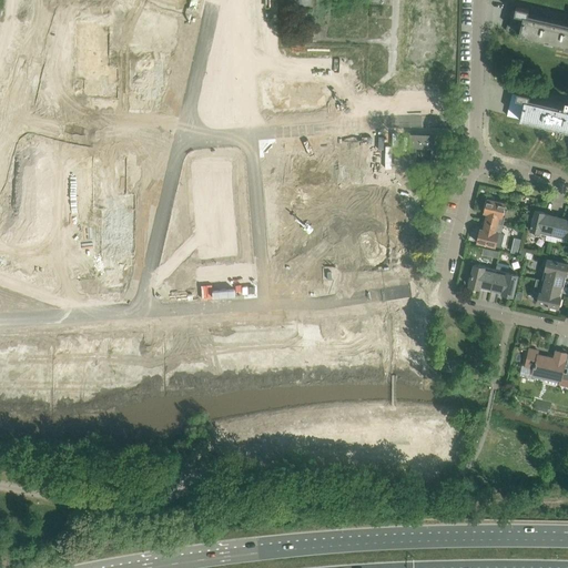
[(443,43),(444,29),(444,0),(265,0),(265,3),(283,2),(283,0),(395,0),(395,10),(406,10),(406,27),(395,27),(394,41),(392,41),(392,58),(350,61),(350,51),(325,53),(326,63),(315,64),(316,67),(303,68),(301,41),(320,40),(317,18),(292,11),(273,12),(275,37),(263,38),(269,104),(305,102),(304,87),(317,85),(318,101),(385,95),(384,80),(404,79),(403,93),(442,94),(443,43)]
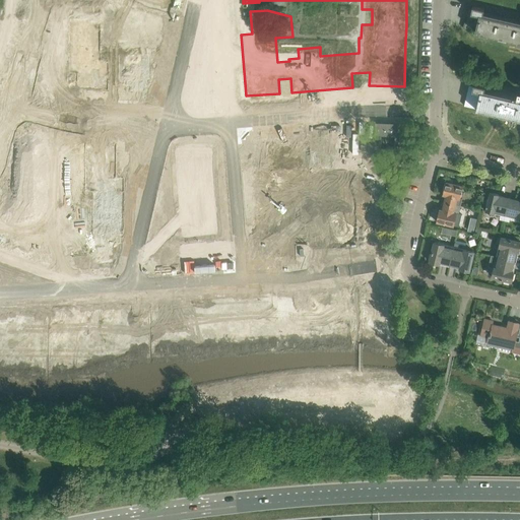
[(519,16),(472,6),(472,8),(468,7),(463,27),(475,30),(475,31),(519,41),(519,16)]
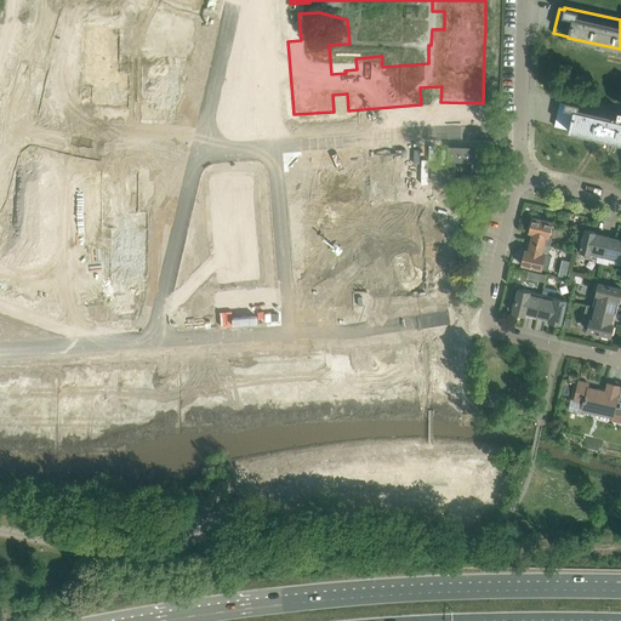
[(620,109),(619,109),(617,115),(579,107),(580,103),(565,100),(565,103),(560,102),(554,126),(569,130),(620,142),(620,109)]
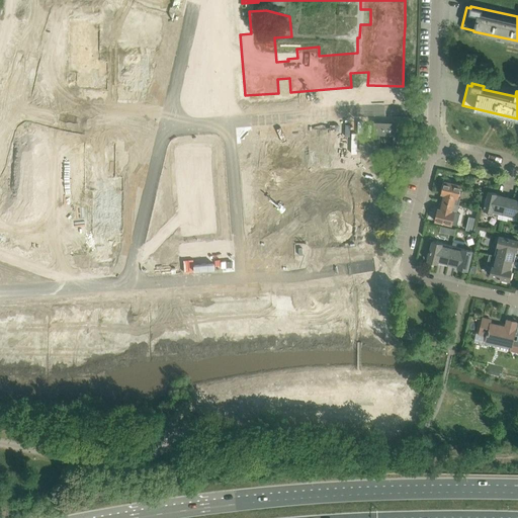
[(407,123),(374,121),(373,148),(379,148),(379,147),(380,135),(394,135),(394,142),(387,141),(387,148),(406,149),(407,123)]
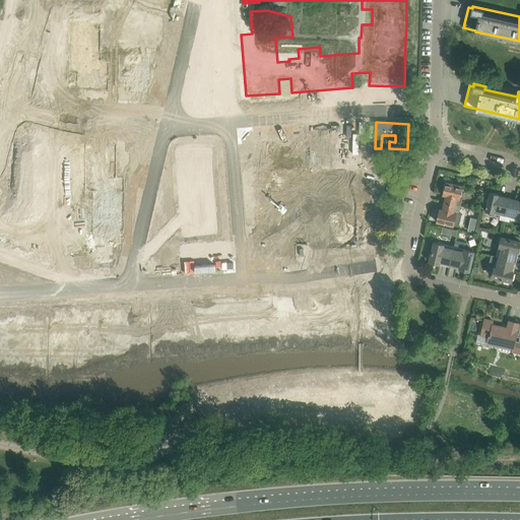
[(346,125),(335,126),(336,146),(358,145),(355,131),(346,132),(346,125)]
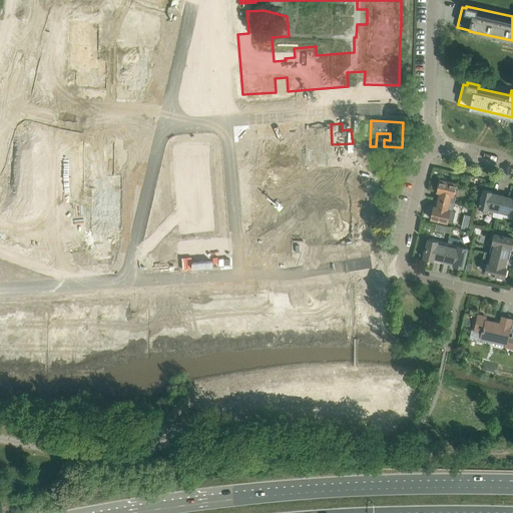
[(278,135),(264,136),(265,157),(279,156),(279,162),(288,161),(287,148),(279,148),(278,135)]
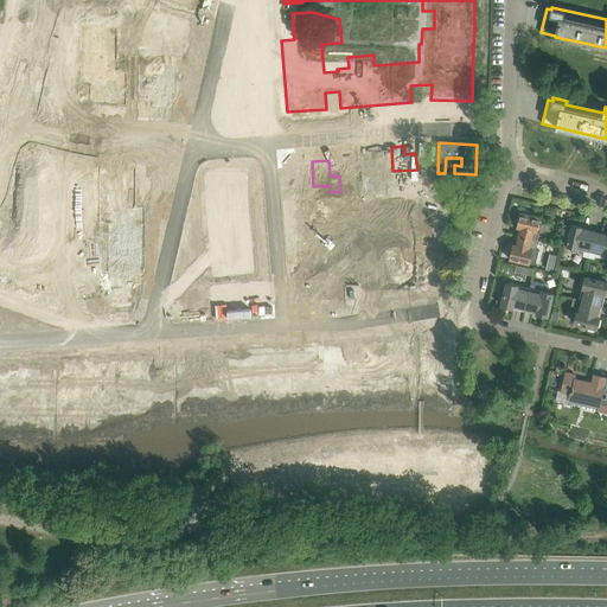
[(246,161),(204,164),(205,176),(212,266),(253,262),(246,171),(247,171),(246,161)]
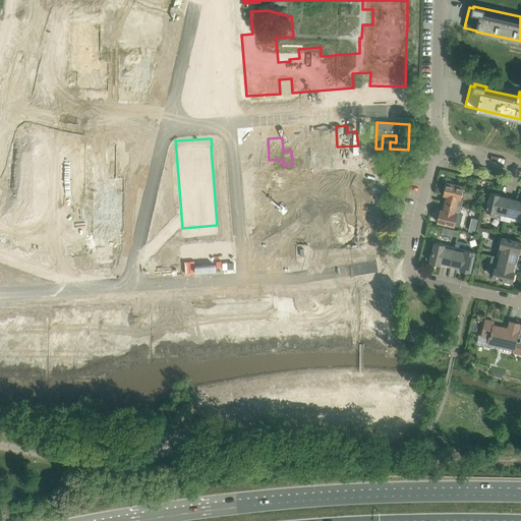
[(253,149),(247,150),(248,161),(269,160),(268,138),(253,139),(253,149)]
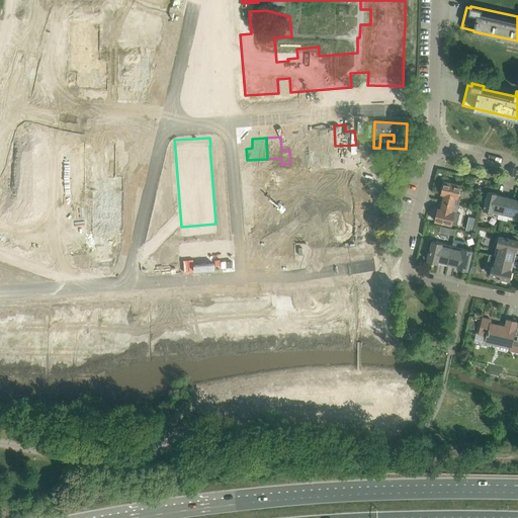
[(356,145),(335,146),(336,160),(357,158),(356,145)]
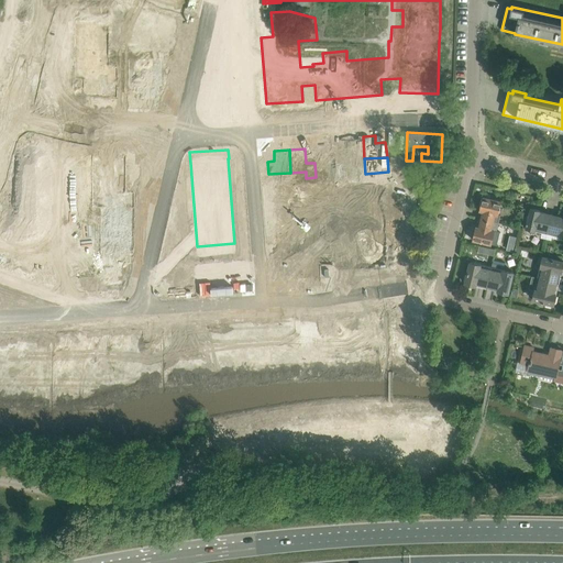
[(388,172),(365,174),(366,188),(389,186),(388,172)]
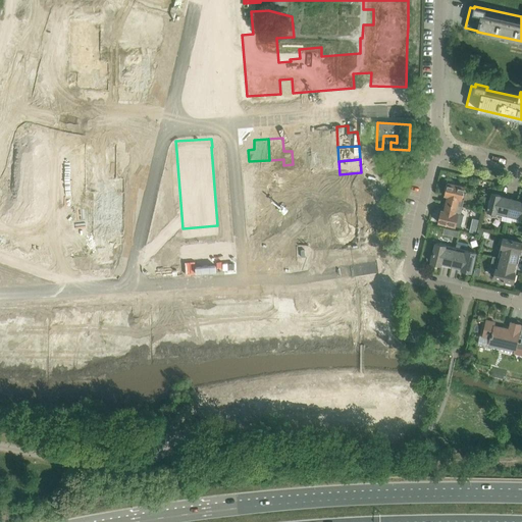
[(447,195),(445,202),(463,207),(465,199),(463,198),(465,187),(455,184),(455,181),(450,180),(449,183),(448,183),(445,195),(447,195)]
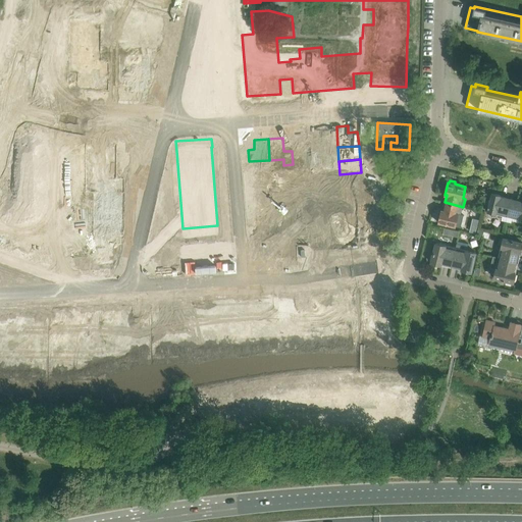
[(266,194),(255,195),(256,206),(276,205),(275,194),(279,193),(278,186),(266,187),(266,194)]
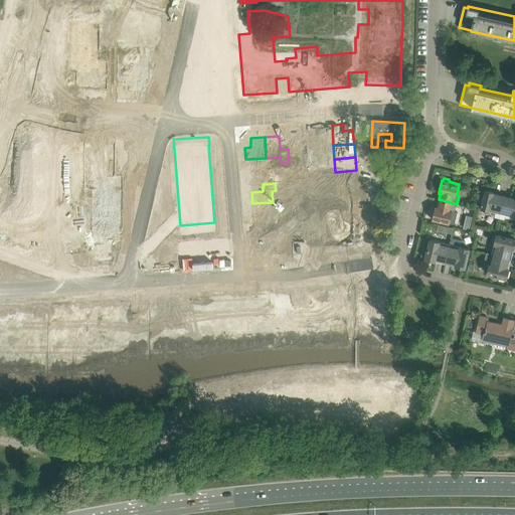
[(500,217),(504,196),(493,193),(494,192),(485,190),(482,203),(481,205),(482,205),(481,209),(496,213),(495,216),(500,217)]
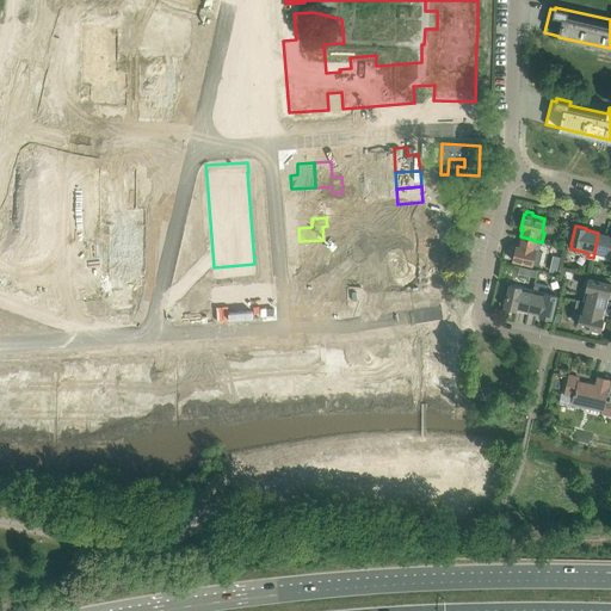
[(610,235),(598,233),(593,258),(598,259),(599,254),(610,257),(610,235)]
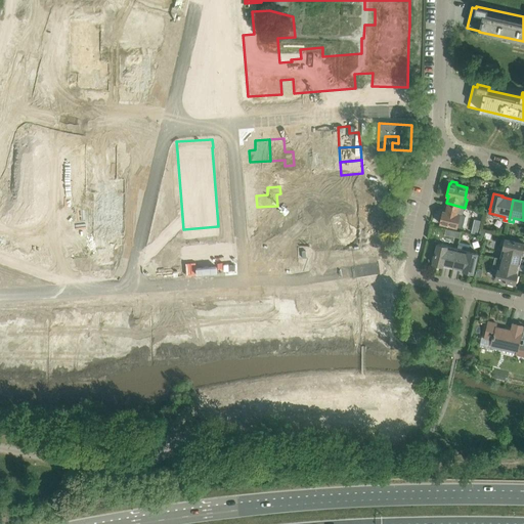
[(463,215),(465,208),(446,203),(444,211),(442,210),(439,222),(457,227),(461,215),(463,215)]
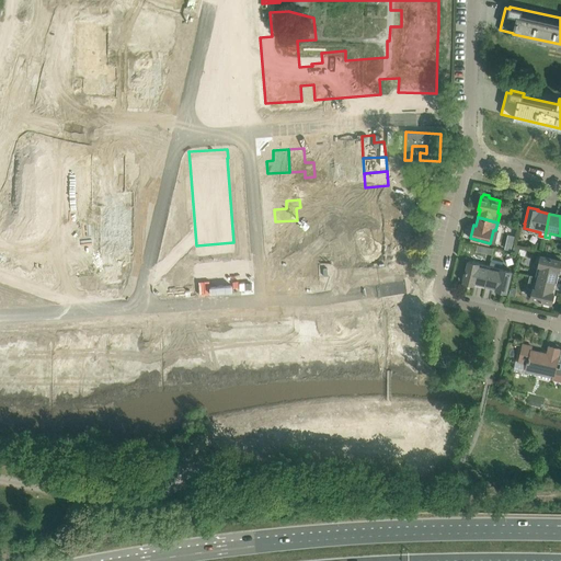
[(297,220),(275,221),(275,235),(298,232),(297,220)]
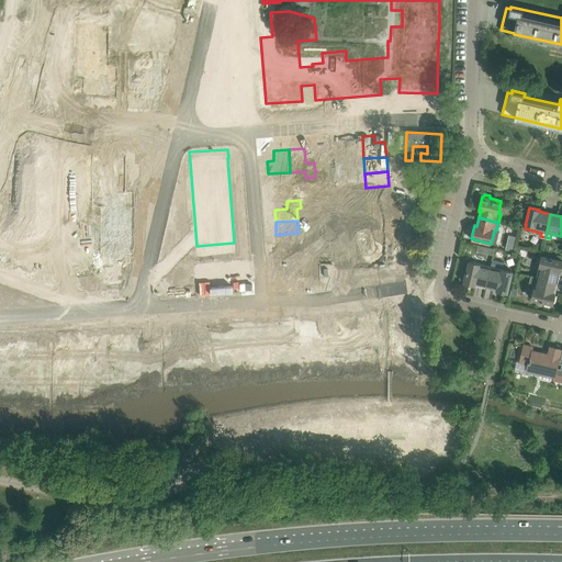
[(299,233),(276,235),(277,247),(300,246),(299,233)]
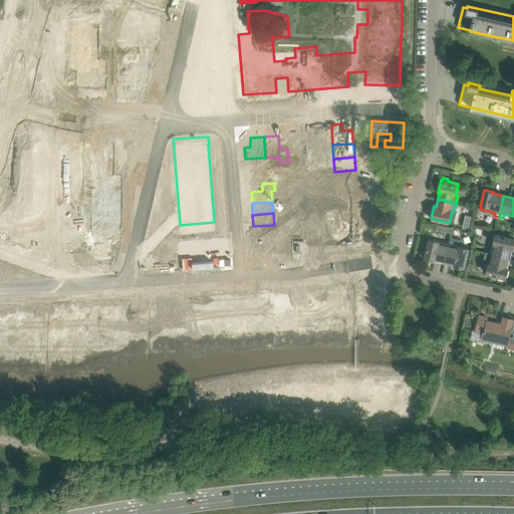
[(366,215),(351,216),(353,236),(365,235),(364,226),(367,226),(366,215)]
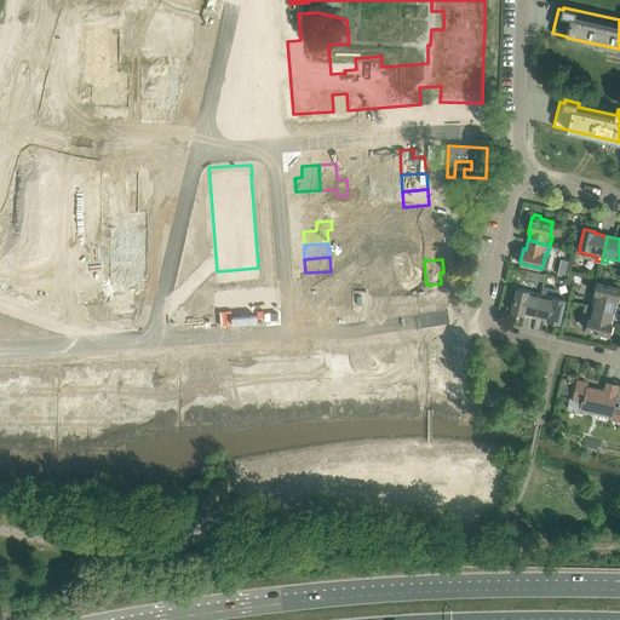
[(424,260),(411,262),(412,286),(426,285),(424,260)]
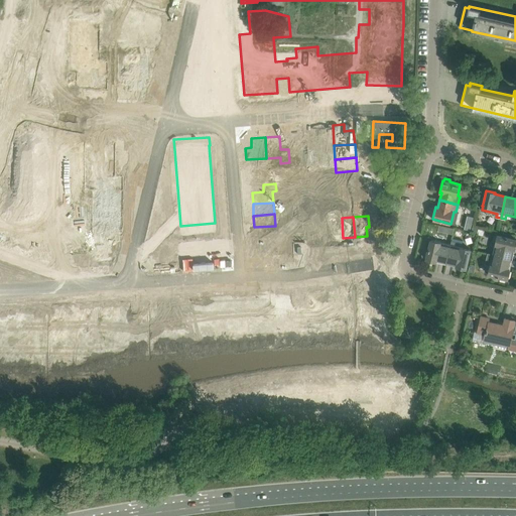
[(342,218),(330,219),(332,239),(343,238),(342,218)]
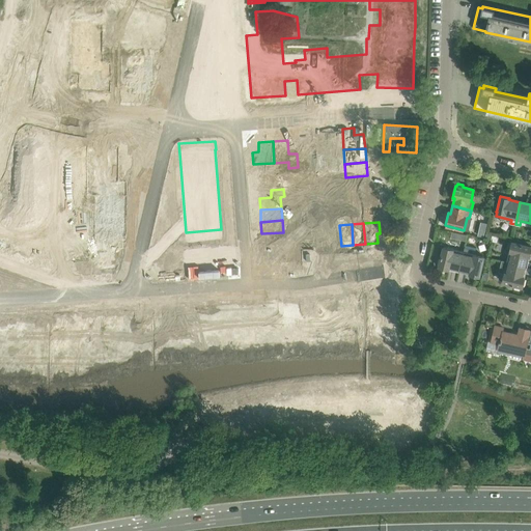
[(339,225),(328,226),(329,247),(341,246),(339,225)]
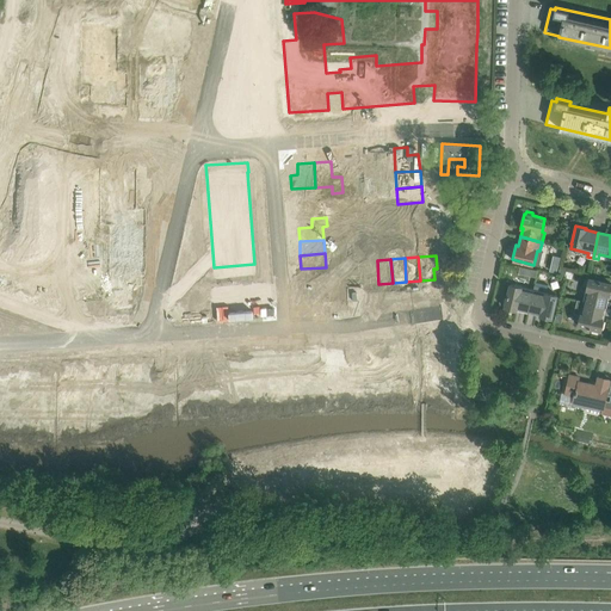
[(377,260),(363,261),(365,285),(378,284),(377,260)]
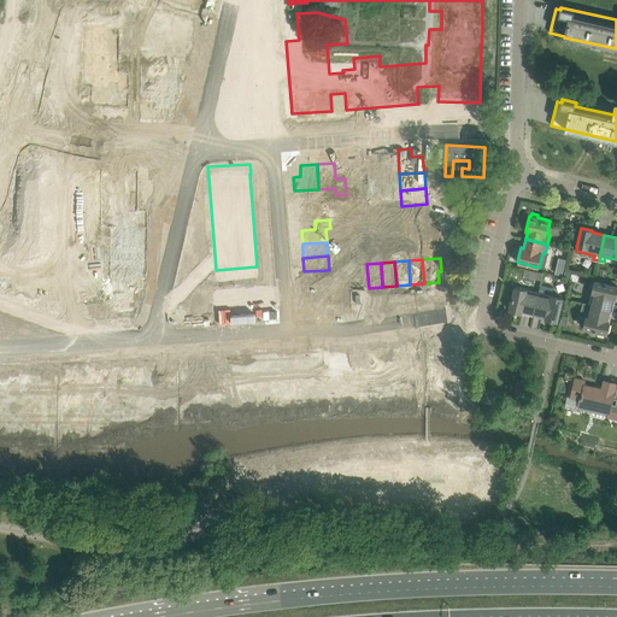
[(329,270),(304,271),(305,286),(330,283),(329,270)]
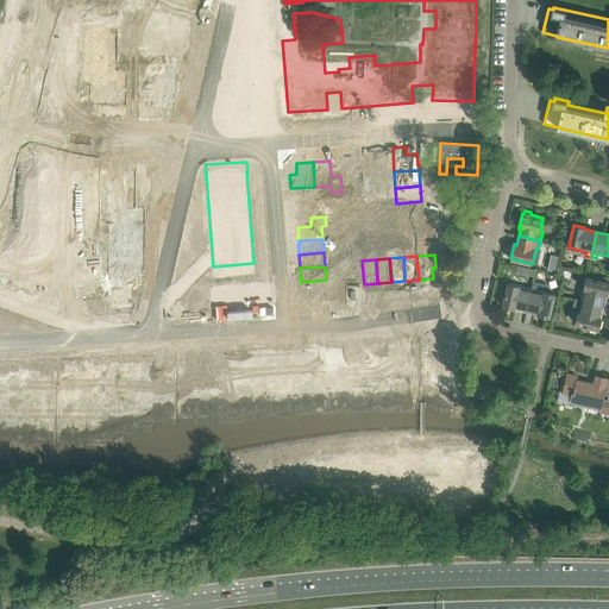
[(537,269),(528,267),(527,275),(534,276),(537,269)]
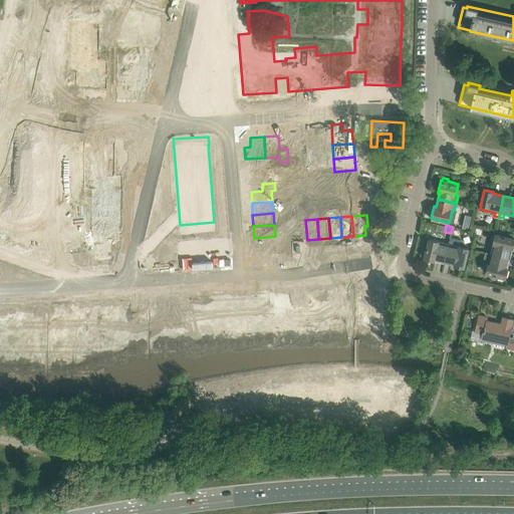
[(510,258),(513,241),(513,238),(496,234),(494,243),(492,254),(510,258)]
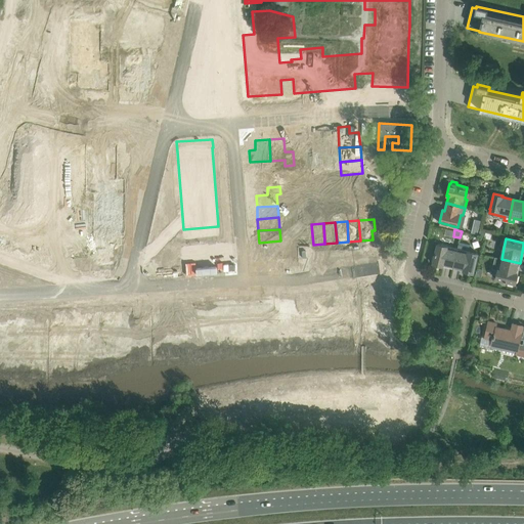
[(280,241),(259,243),(260,254),(269,254),(270,260),(281,259),(280,241)]
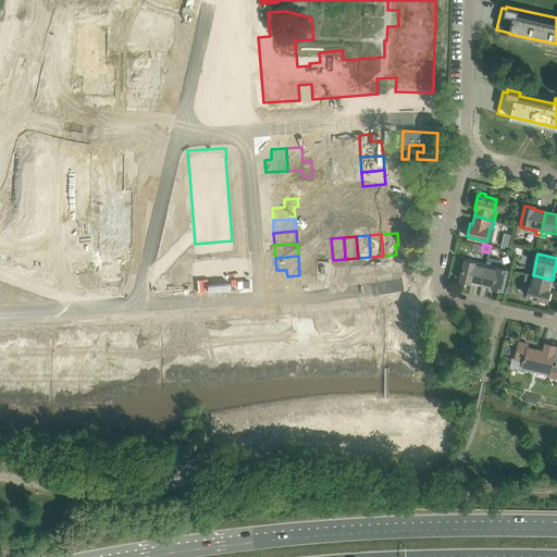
[(503,291),(507,269),(497,267),(499,259),(487,257),(486,264),(481,285),(503,291)]
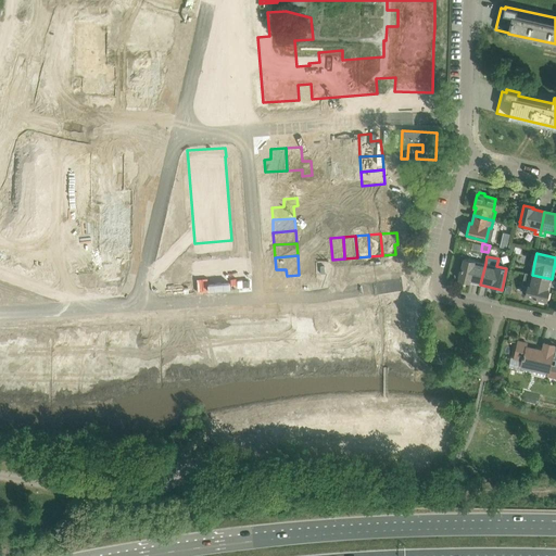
[(480,285),(485,264),(475,262),(475,261),(465,258),(462,272),(459,270),(458,277),(459,278),(459,279),(480,285)]
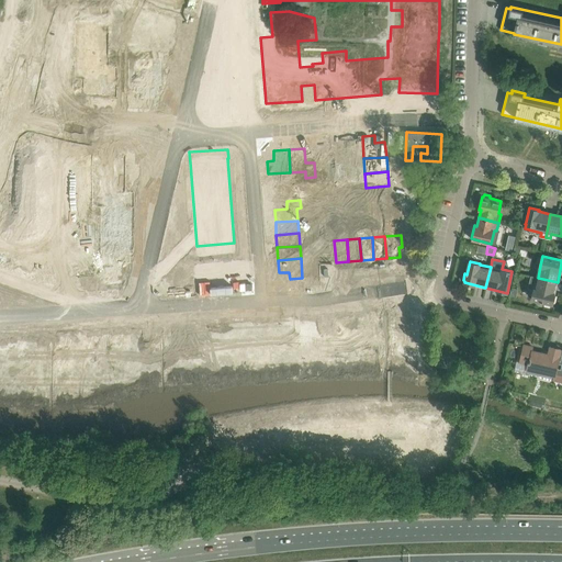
[(531,276),(528,288),(534,289),(531,299),(544,302),(543,304),(550,305),(551,303),(552,304),(558,282),(538,278),(531,276)]
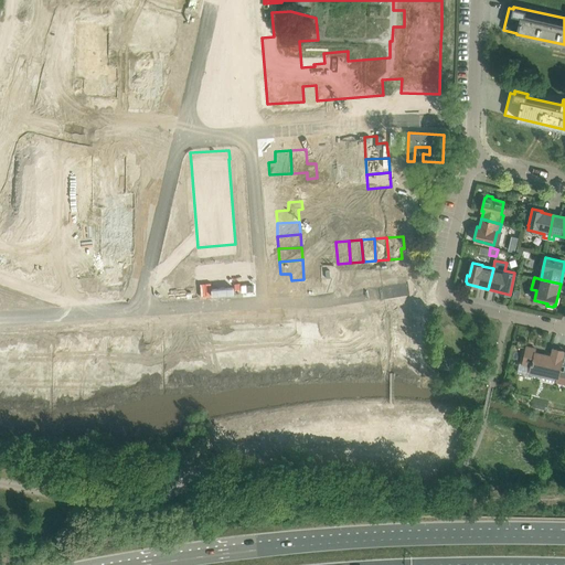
[(525,347),(522,364),(531,366),(530,372),(557,377),(556,383),(564,384),(564,354),(563,362),(561,362),(563,350),(553,348),(551,355),(534,352),(535,348),(525,347)]
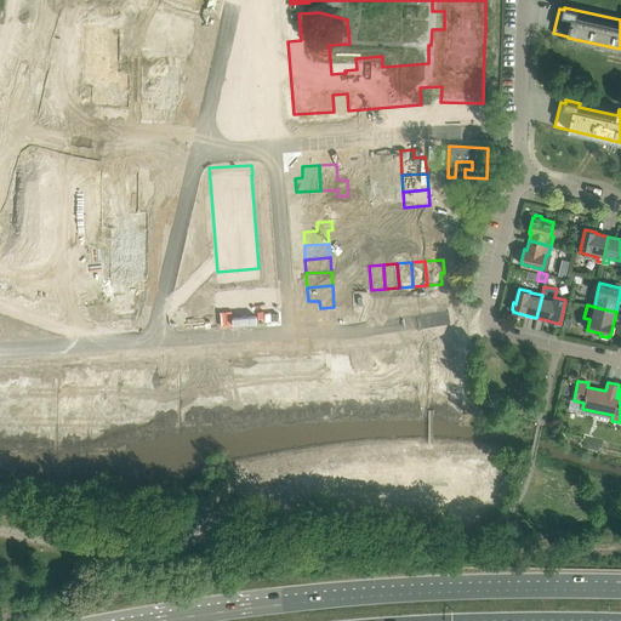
[(33,409),(35,423),(64,419),(58,387),(43,389),(45,406),(33,409)]
